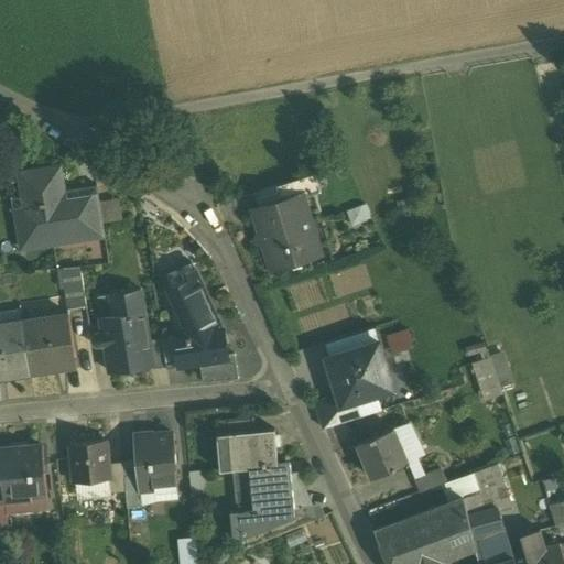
[(61,166),(19,173),(24,207),(23,207),(28,237),(52,232),(53,239),(90,232),(85,197),(99,195),(97,185),(64,191),(61,166)]
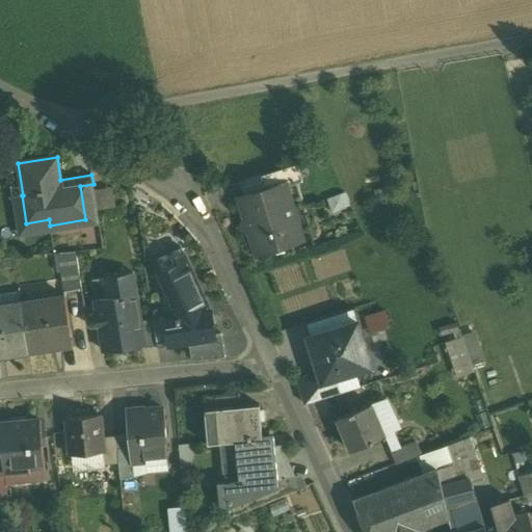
[(297,165),(261,176),(265,190),(284,184),(285,187),(302,181),(297,165)]
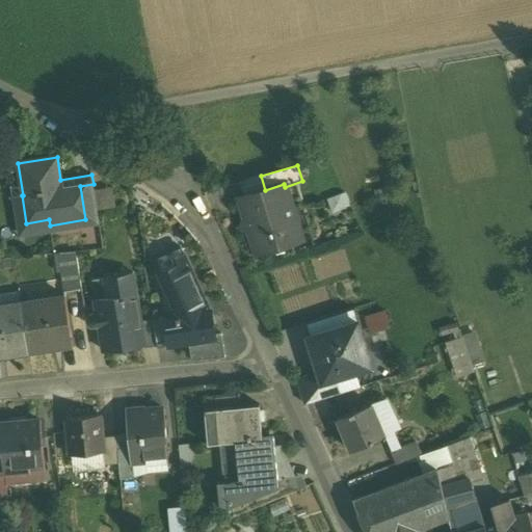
[(94,184),(80,186),(85,219),(99,217),(94,184)]
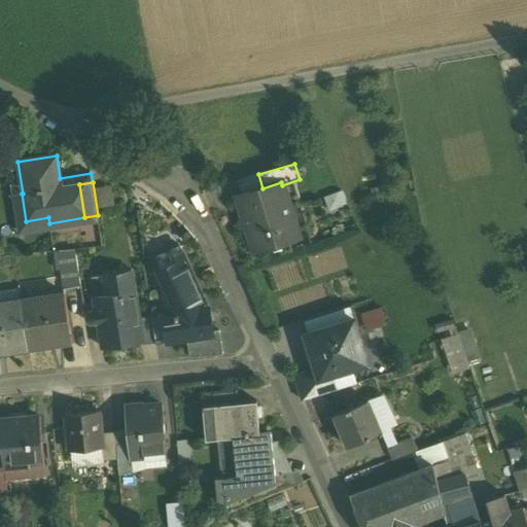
[(262,188),(238,197),(244,216),(240,224),(248,229),(254,249),(291,238),(288,225),(293,224),(282,185),(281,182),(262,188)]
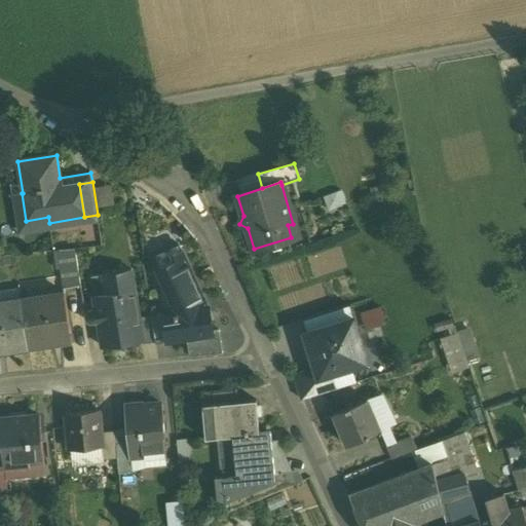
[(203,300),(178,245),(154,255),(173,296),(176,311),(163,313),(167,340),(186,337),(212,333),(212,332),(209,312),(205,313),(200,302),(203,300)]
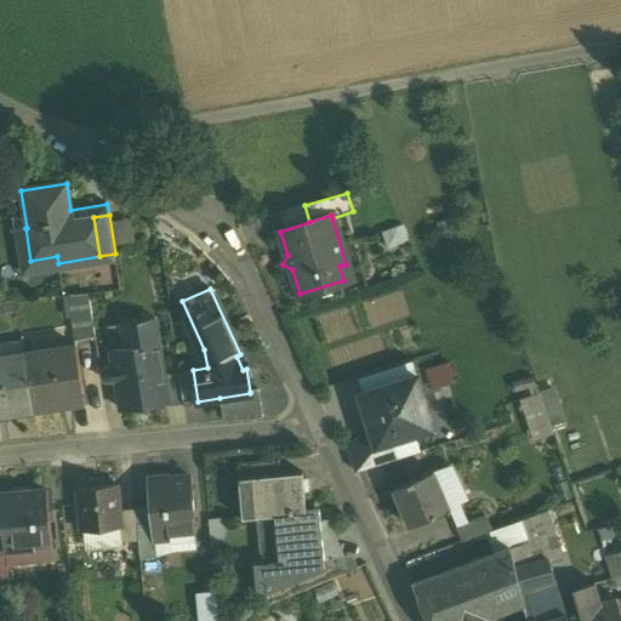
[(89,294),(68,296),(75,341),(95,337),(89,294)]
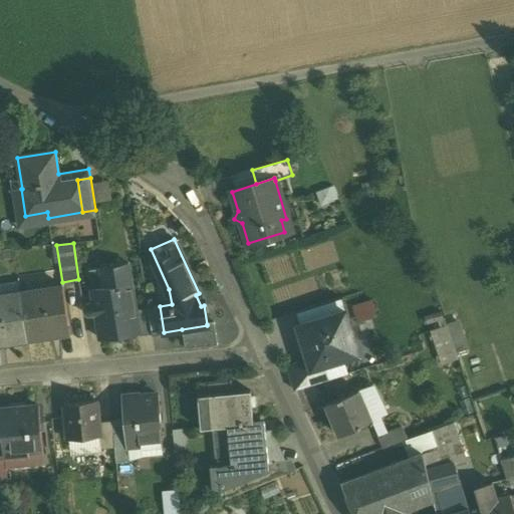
[(104,287),(91,289),(93,303),(95,315),(99,339),(138,333),(140,333),(136,310),(129,264),(100,268),(104,287)]
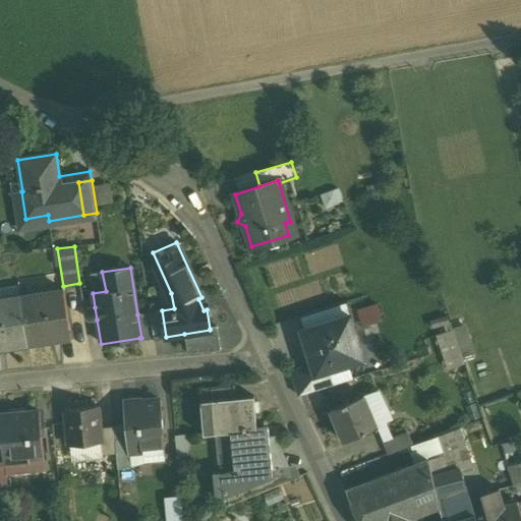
[(63,290),(20,296),(20,302),(27,344),(70,338),(63,290)]
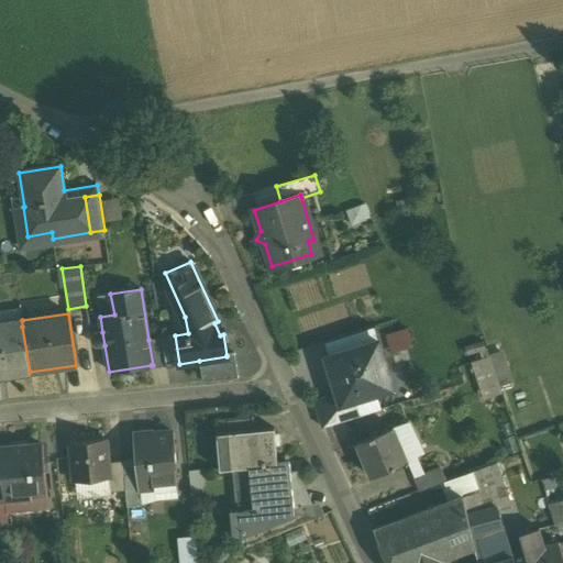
[(0,329),(0,373),(6,372),(7,376),(30,372),(22,327),(0,329)]
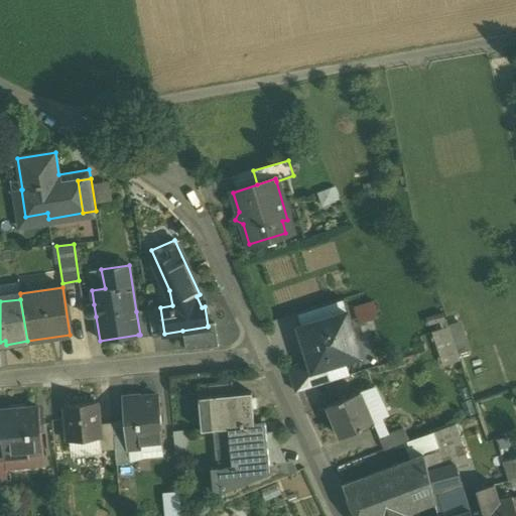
[(362,321),(379,317),(375,299),(358,303),(362,321)]
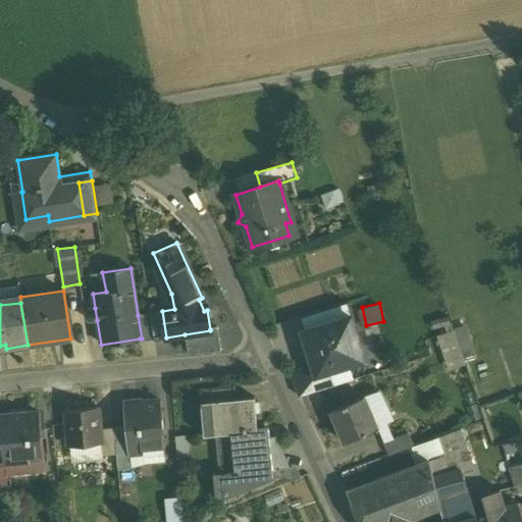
[(95,308),(90,309),(88,310),(86,311),(85,314),(85,316),(86,317),(87,319),(88,320),(90,320),(91,321),(97,320),(95,308)]
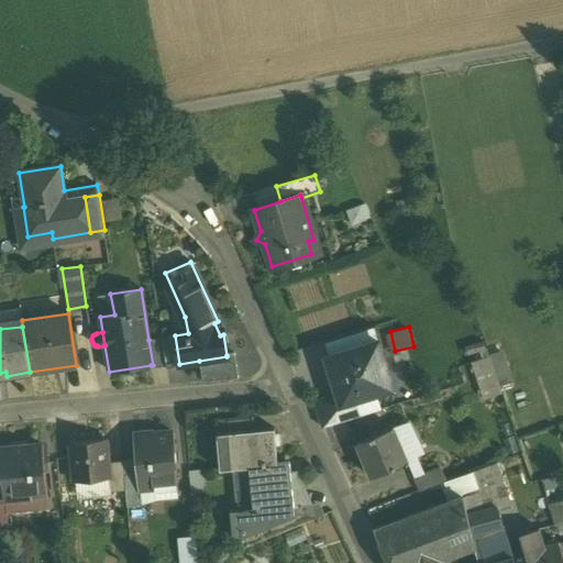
[(175,335),(162,338),(166,366),(179,364),(175,335)]
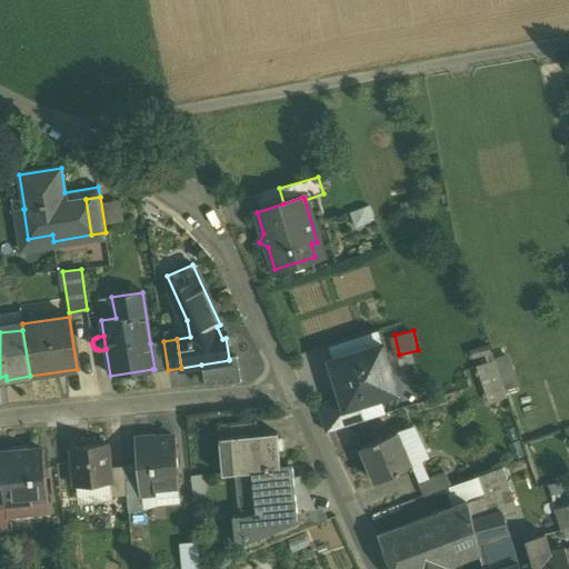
[(163,341),(150,343),(155,369),(152,369),(152,372),(168,370),(163,341)]
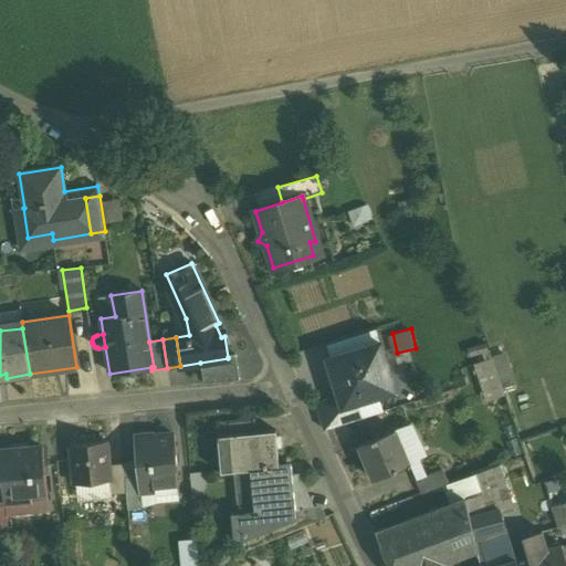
[(378,343),(337,356),(327,359),(328,360),(339,396),(342,406),(343,407),(345,407),(355,404),(396,390),(380,344),(380,343),(378,343)]
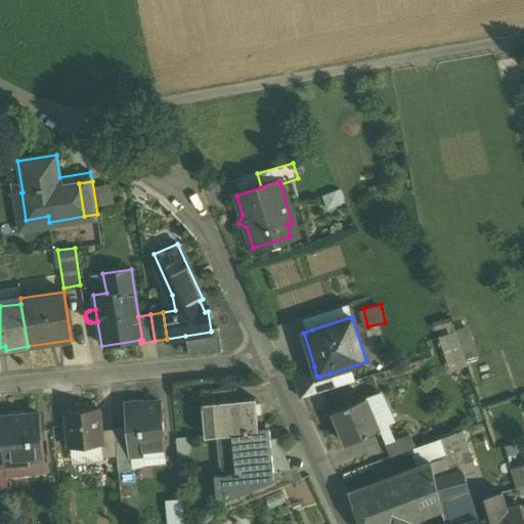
[(475,357),(465,329),(455,332),(455,334),(465,361),(475,357)]
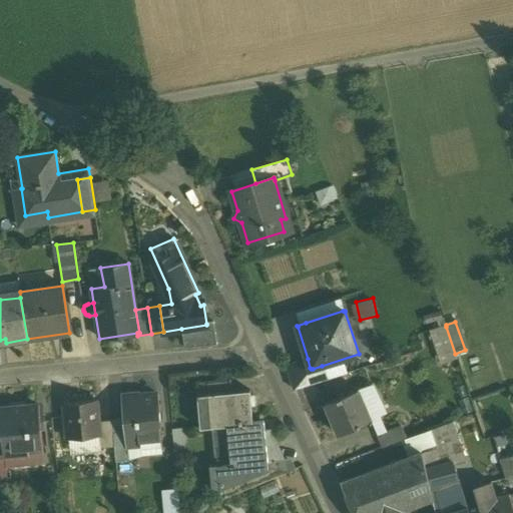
[(206,325),(181,329),(184,349),(217,346),(213,323),(206,324),(206,325)]
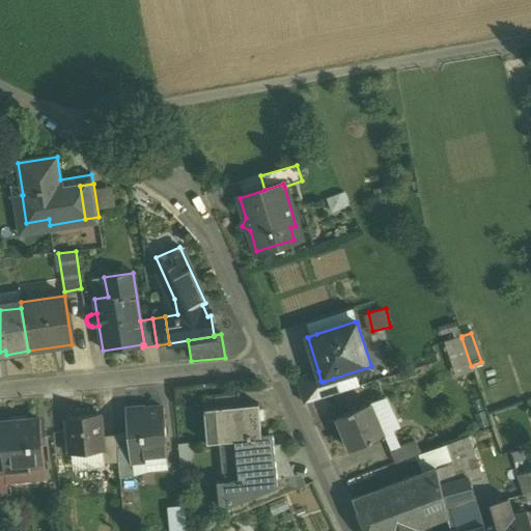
[(462,338),(444,344),(455,379),(473,371),(471,366),(462,338)]
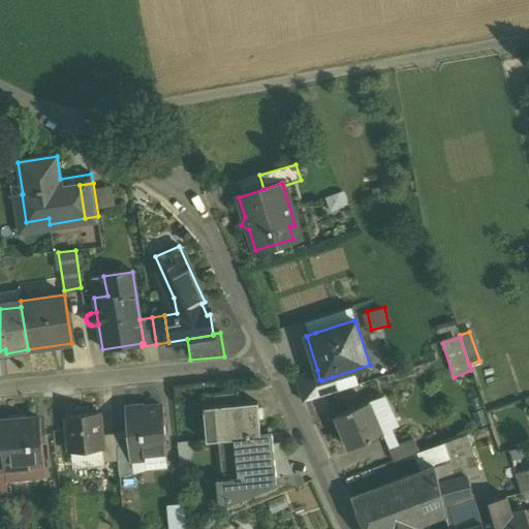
[(317,370),(296,377),(296,378),(303,402),(337,392),(332,377),(322,380),(320,380),(319,379),(317,370)]
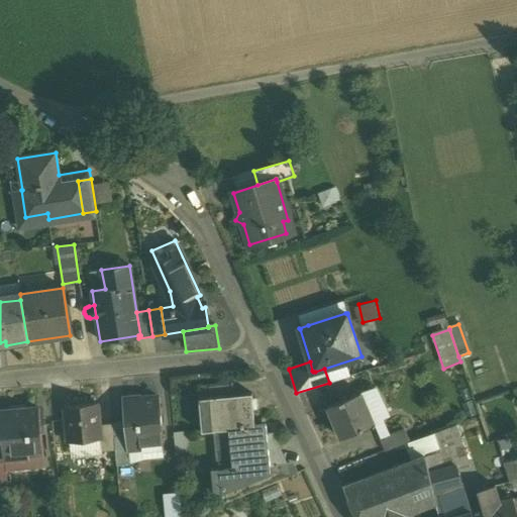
[(233,382),(208,385),(209,400),(215,400),(215,397),(233,395),(233,382)]
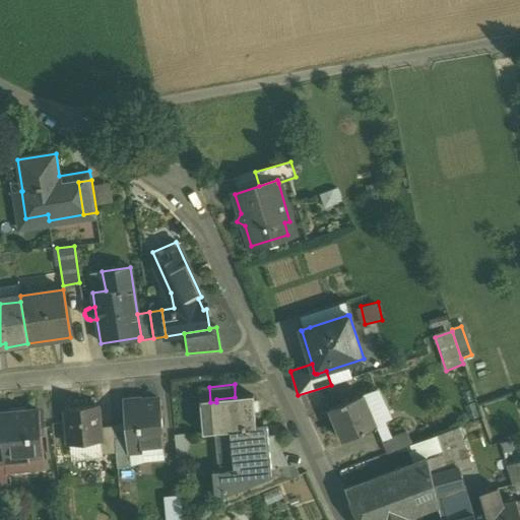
[(235,397),(216,399),(216,402),(219,432),(231,431),(256,429),(253,395),(235,397)]
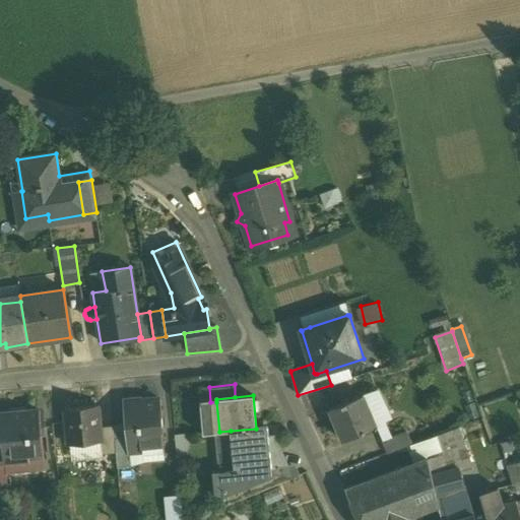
[(364,396),(329,410),(342,442),(366,433),(365,432),(376,427),(364,396)]
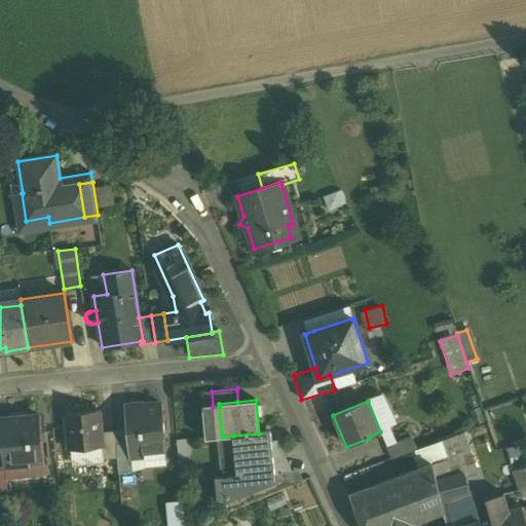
[(161,405),(125,408),(127,430),(129,457),(130,457),(166,453),(161,405)]
